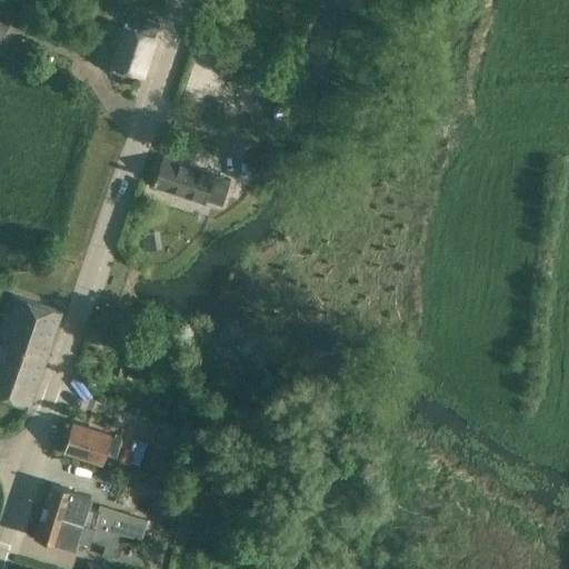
[(0,6),(0,41),(10,25),(6,22),(11,12),(0,6)]
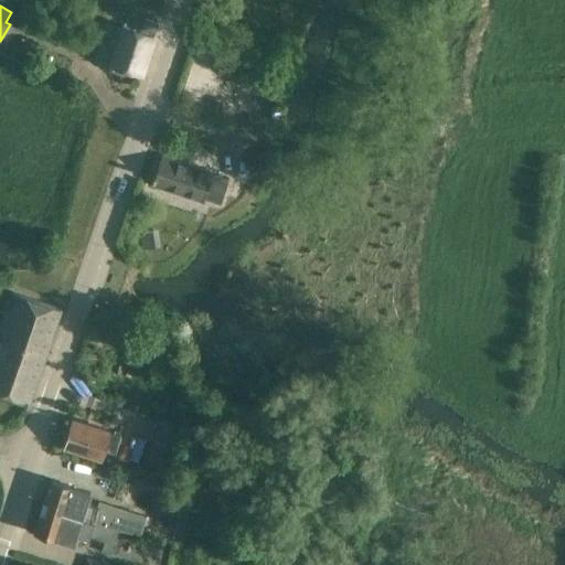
[(96,62),(142,77),(156,38),(155,36),(159,23),(146,19),(144,31),(124,25),(123,30),(105,25),(96,62)]
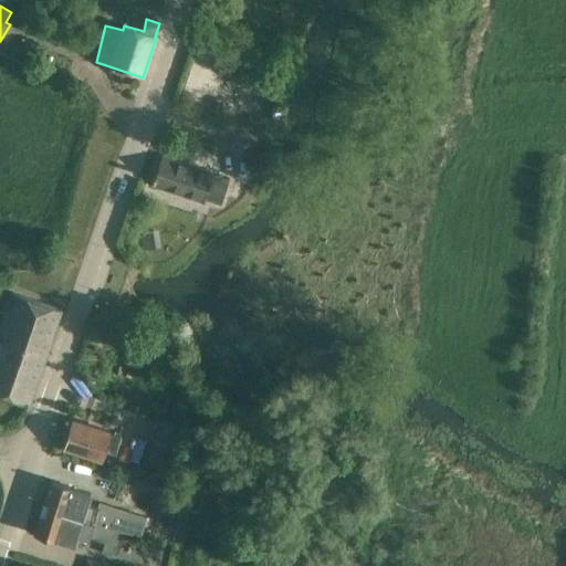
[(221,51),(216,72),(239,77),(244,58),(221,51)]
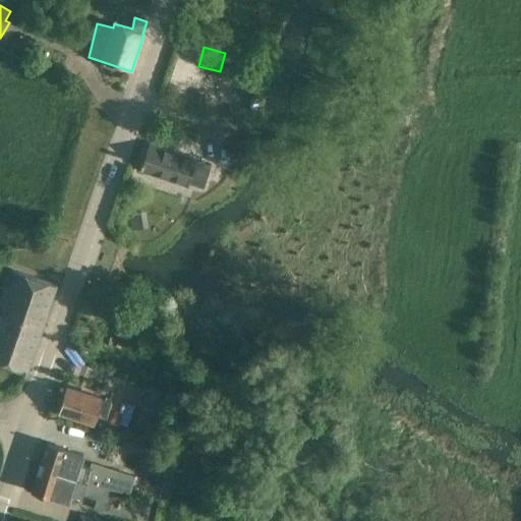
[(240,57),(234,76),(250,81),(256,61),(240,57)]
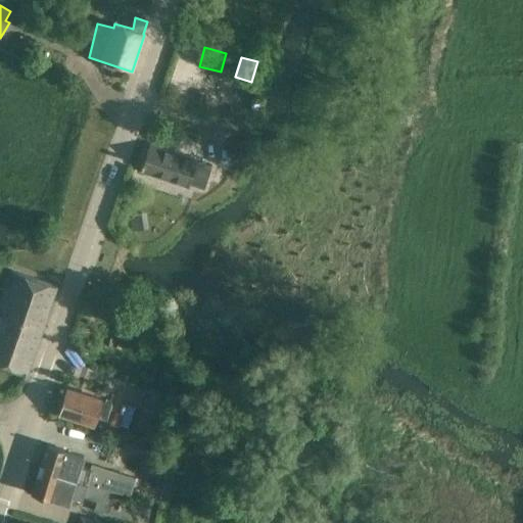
[(196,159),(170,150),(150,144),(141,172),(188,187),(189,183),(204,188),(211,165),(196,160),(196,159)]
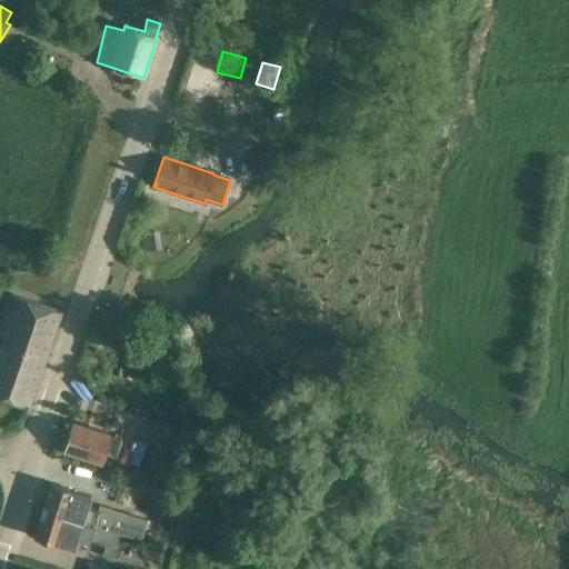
[(180,222),(177,233),(189,238),(193,227),(180,222)]
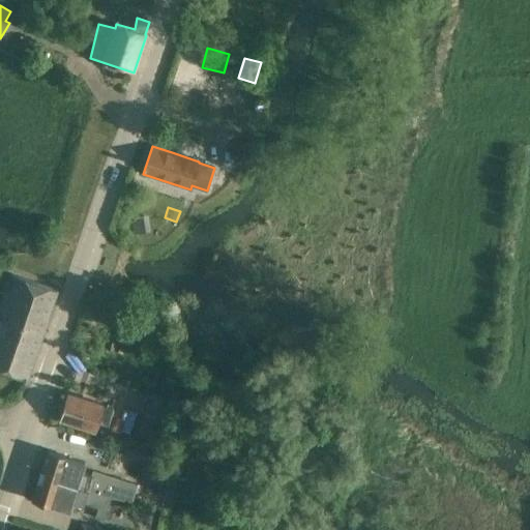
[(148,214),(130,217),(134,235),(151,232),(148,214)]
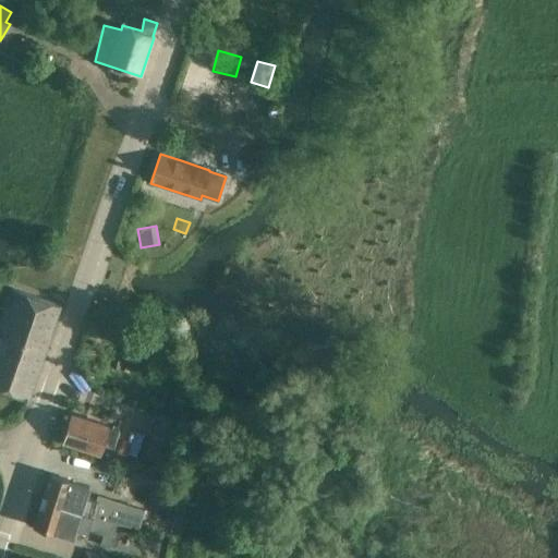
[(0,348),(0,386),(28,396),(29,397),(61,305),(12,289),(4,310),(0,307),(0,331),(5,334),(0,348)]
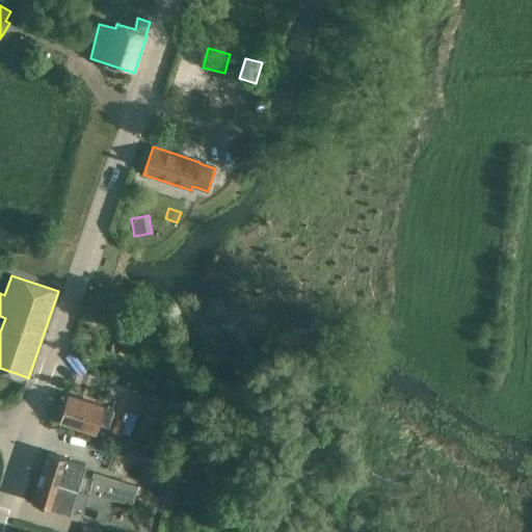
[(113,409),(103,405),(69,395),(60,421),(90,430),(94,420),(108,424),(113,409)]
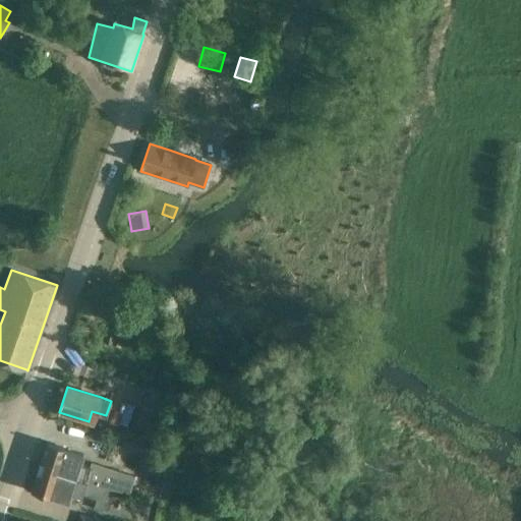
[(162,433),(171,394),(148,388),(136,426),(162,433)]
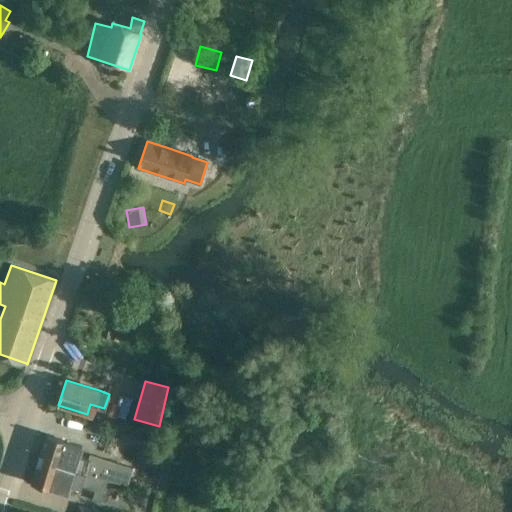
[(106,427),(91,423),(86,421),(83,430),(89,432),(104,436),(106,427)]
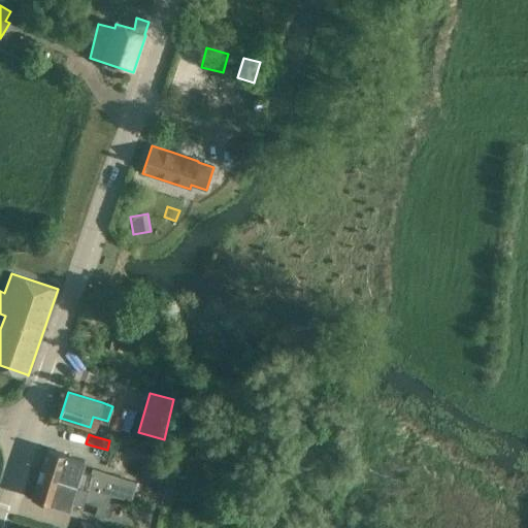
[(46,450),(39,473),(112,496),(132,501),(132,499),(133,495),(137,483),(118,476),(95,469),(94,474),(85,471),(88,461),(79,459),(67,455),(46,450)]
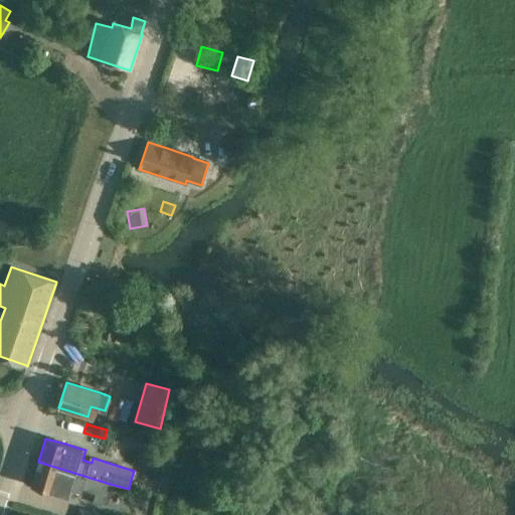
[(149,457),(148,463),(152,468),(158,466),(160,460),(156,456),(149,457)]
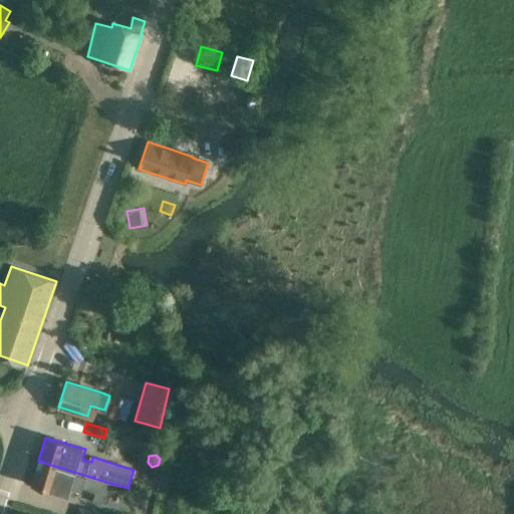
[(109,483),(38,461),(31,485),(67,496),(69,487),(82,491),(83,489),(95,492),(92,502),(102,505),(109,483)]
